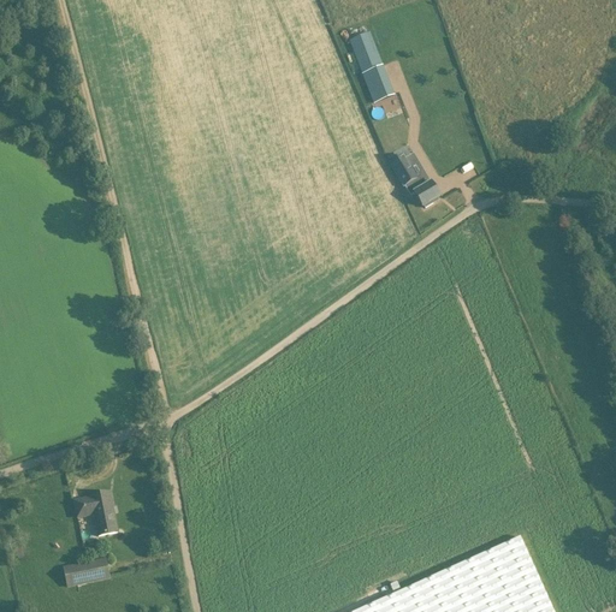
[(349,39),(362,72),(379,66),(383,64),(369,30),(349,39)]
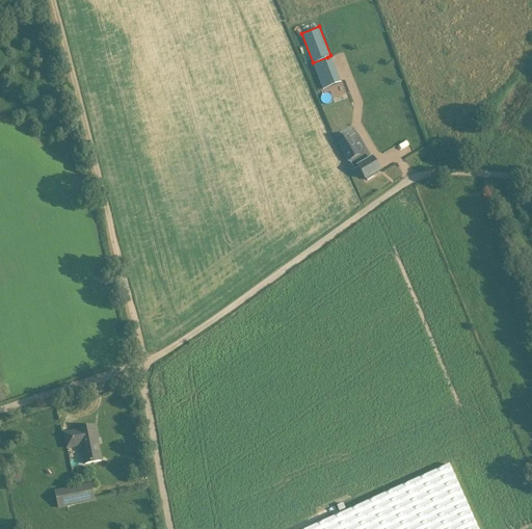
[(373,172),(379,168),(372,156),(369,158),(364,150),(358,153),(348,133),(337,139),(349,159),(349,158),(354,166),(357,164),(365,177),(366,176),(368,178),(375,174),(373,172)]
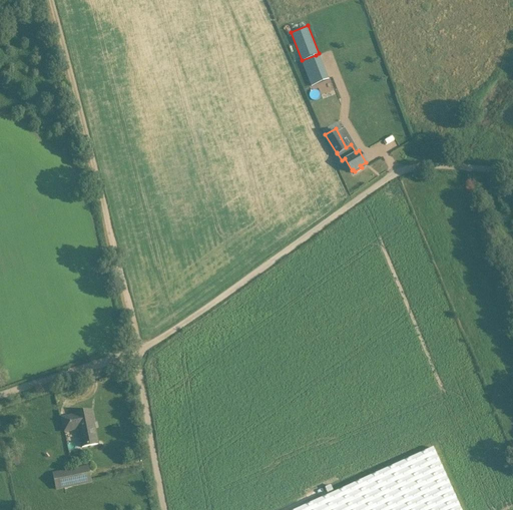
[(98,442),(91,409),(75,412),(76,413),(62,416),(65,430),(77,428),(81,445),(98,442)]
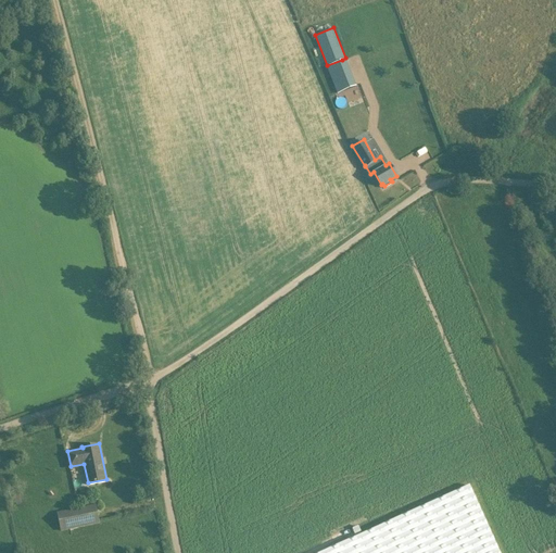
[(500,552),(469,484),(314,552),(500,552)]
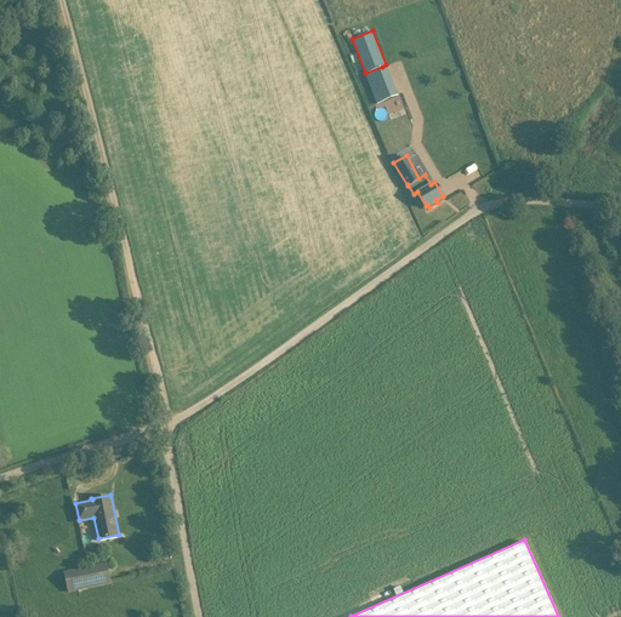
[(110,581),(107,561),(63,570),(68,589),(110,581)]
